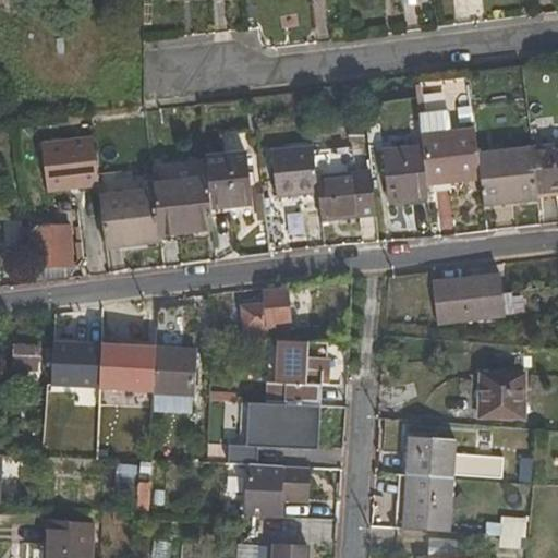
[(424,111),(422,92),(414,93),(417,112),(424,111)]
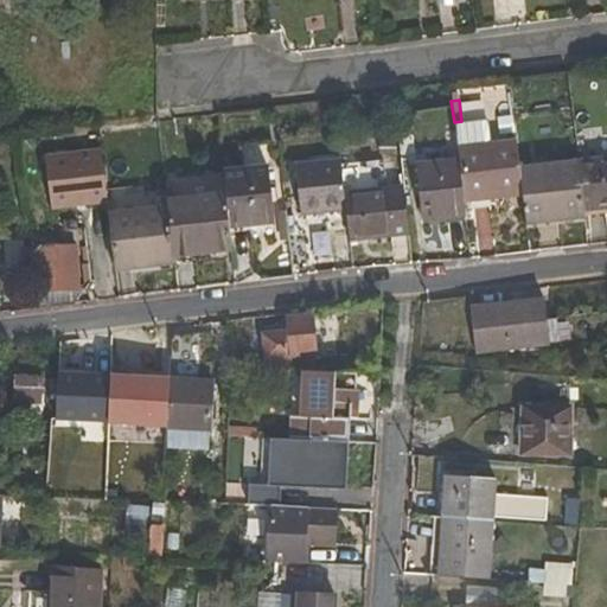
[(516,142),(489,145),(484,119),(461,121),(454,122),(459,160),(464,203),(522,196),(518,171),(516,142)]
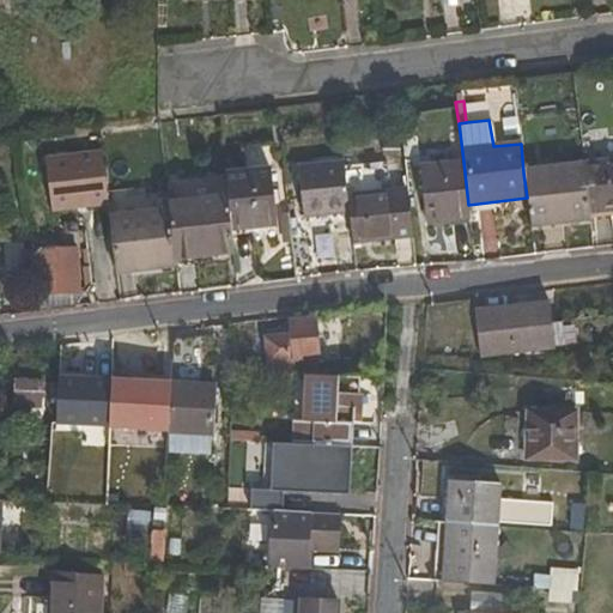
[(44,165),(50,217),(107,211),(101,158),(44,165)]
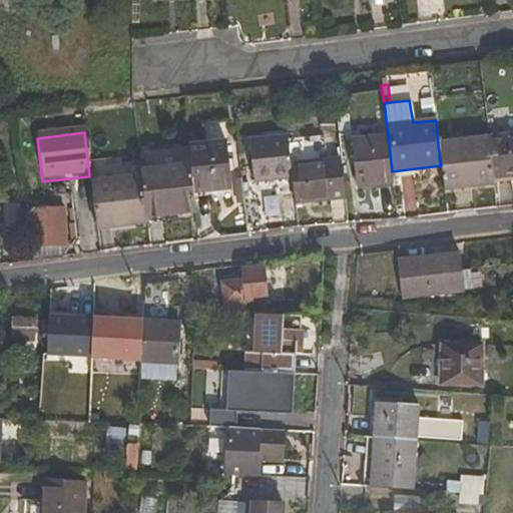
[(487,138),(493,179),(512,175),(512,133),(487,137),(487,138)]
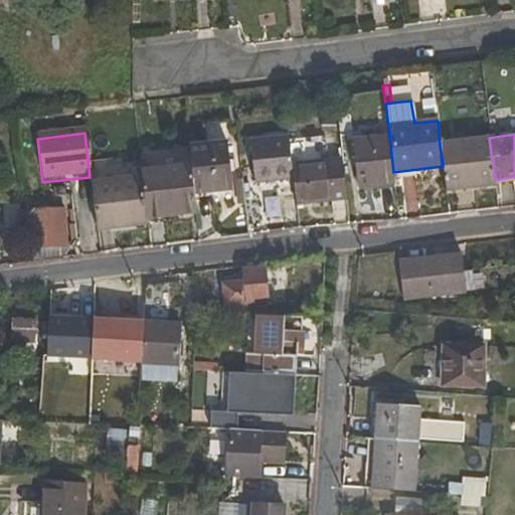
[(287,136),(251,140),(256,182),(292,179),(290,165),(287,136)]
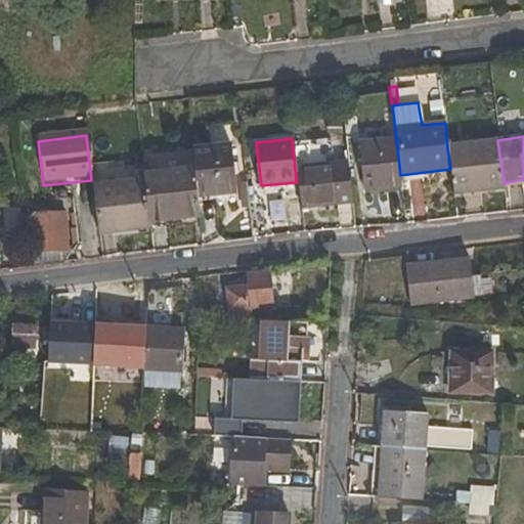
[(359,143),(365,191),(402,187),(400,175),(396,138),(359,143)]
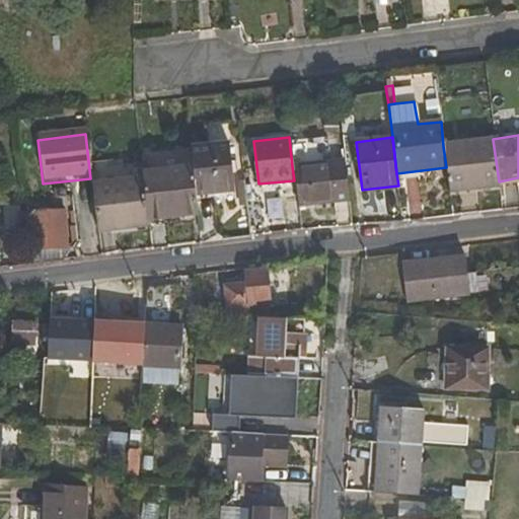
[(446,167),(449,193),(499,187),(499,181),(493,140),(443,146),(446,167)]
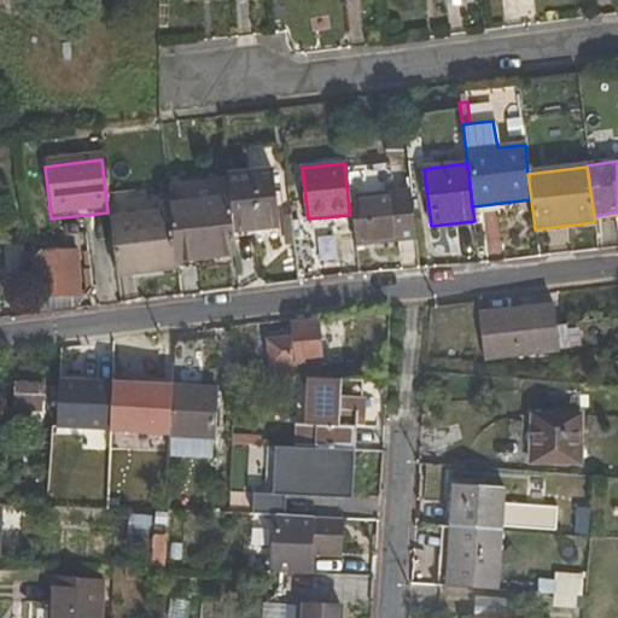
[(232,233),(280,227),(274,170),(225,175),(227,197),(232,233)]
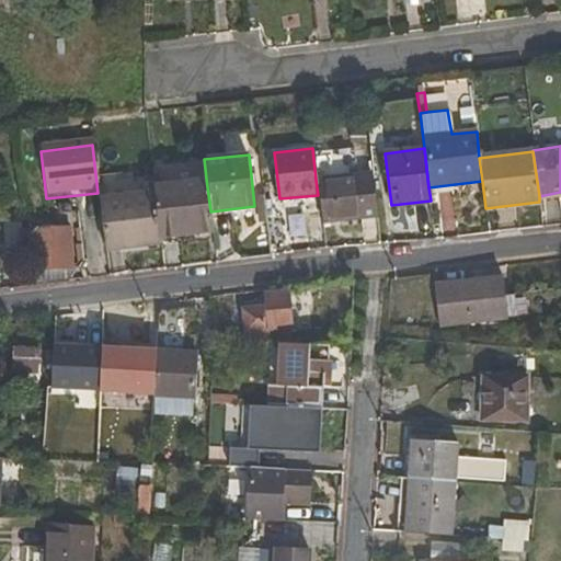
[(318,195),(321,224),(377,216),(371,174),(316,180),(318,195)]
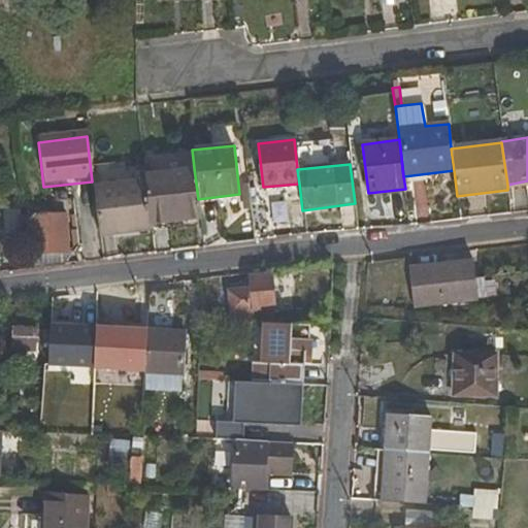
[(198,199),(194,168),(143,173),(144,180),(150,225),(200,219),(198,199)]
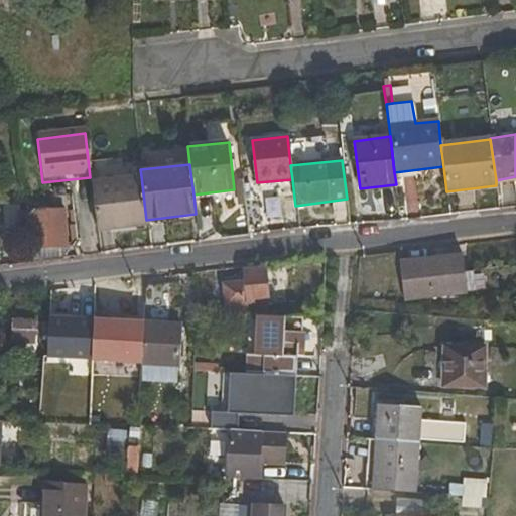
[(146,220),(141,176),(91,182),(96,230),(147,225),(146,220)]
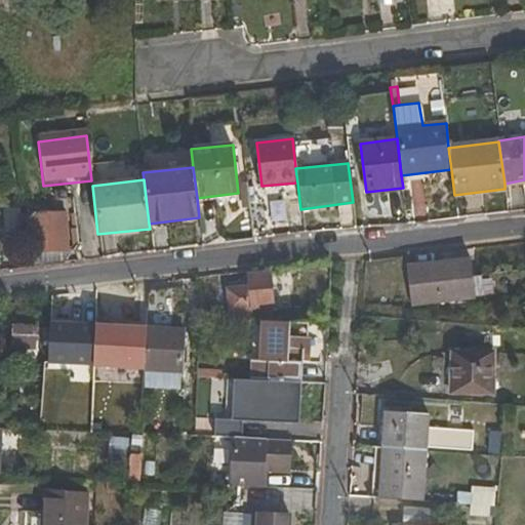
[(65,213),(19,215),(21,237),(32,237),(33,252),(67,250),(65,213)]
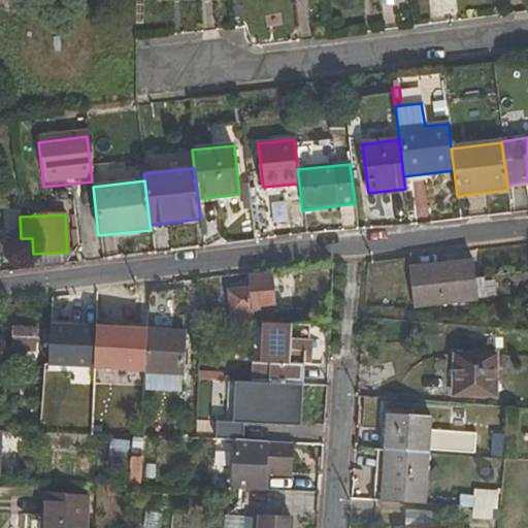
[(415,307),(479,299),(473,261),(409,268),(415,307)]
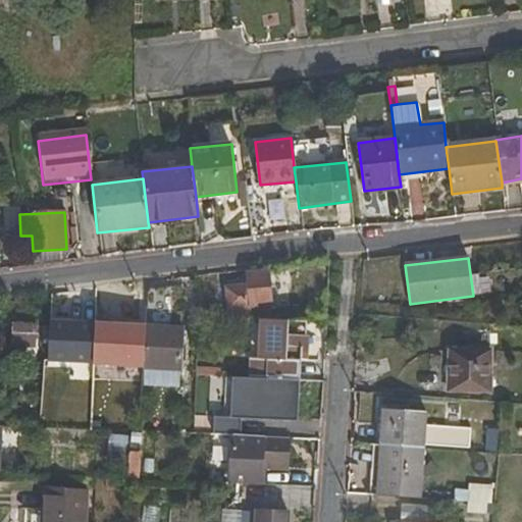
[(228,310),(272,305),(269,271),(247,273),(248,284),(226,288),(228,310)]
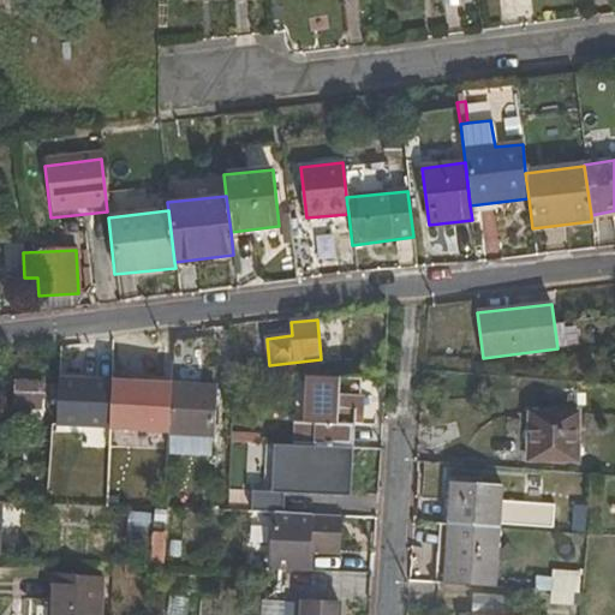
[(196,384),(197,338),(173,339),(168,455),(213,457),(214,386),(196,384)]
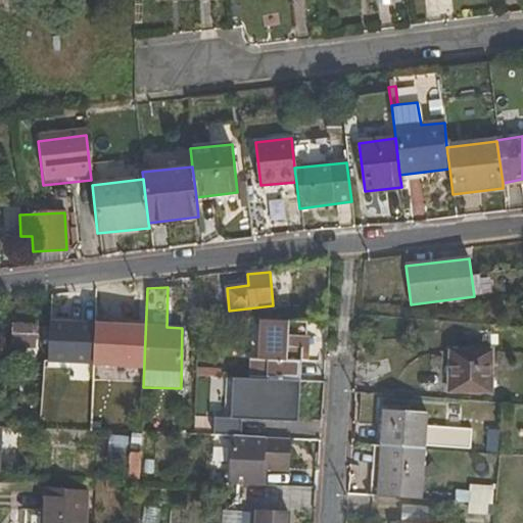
[(13,346),(38,347),(38,314),(14,312),(13,346)]
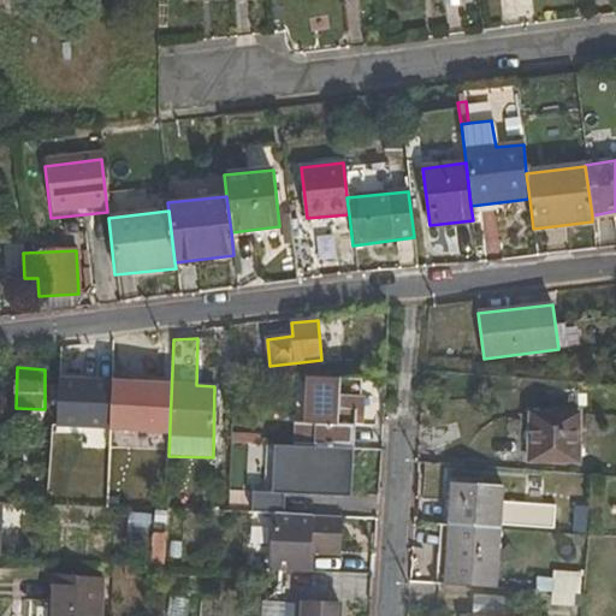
[(368,378),(311,375),(308,421),(296,421),(295,446),(314,446),(360,449),(362,409),(367,409),(368,378)]
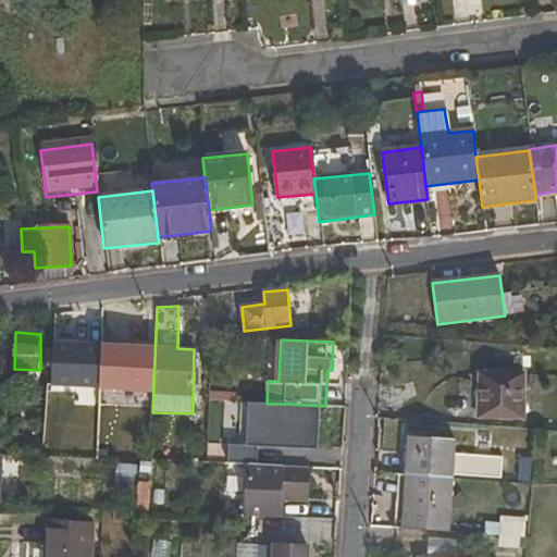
[(480,417),(523,418),(524,374),(481,374),(480,417)]
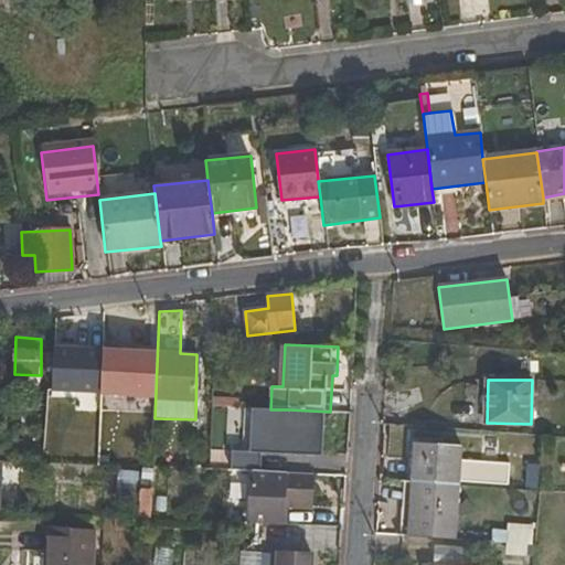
[(288,422),(316,425),(318,447),(333,448),(334,438),(345,438),(344,412),(330,412),(288,409),(288,422)]
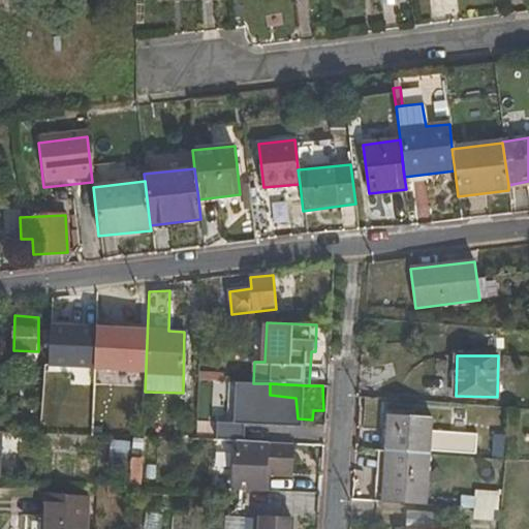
[(386,450),(430,454),(433,418),(390,414),(386,450)]
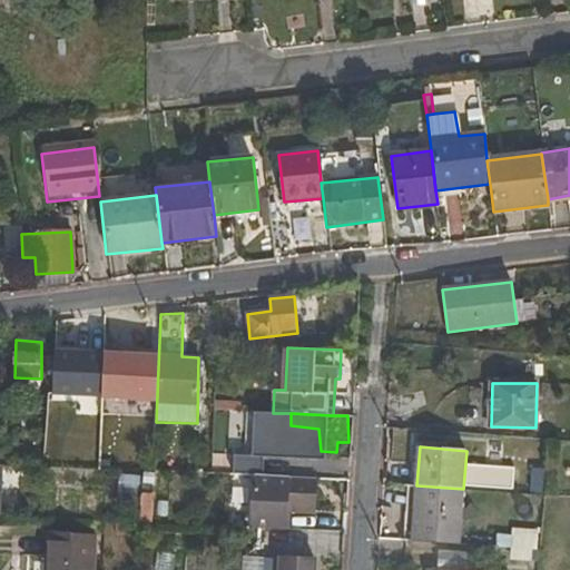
[(150,521),(151,494),(141,494),(143,475),(120,474),(119,520),(150,521)]
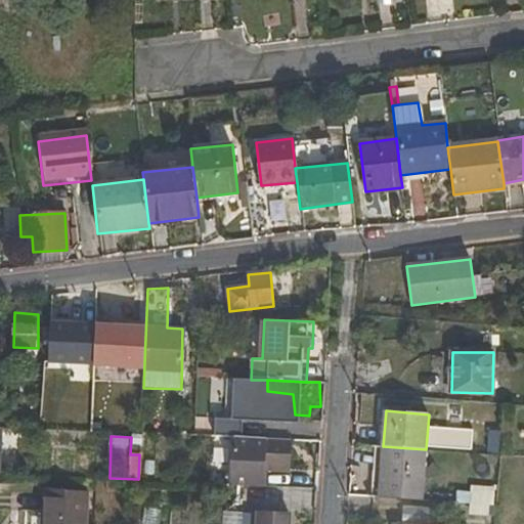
[(269,471),(293,472),(294,441),(235,439),(234,486),(268,488),(269,471)]
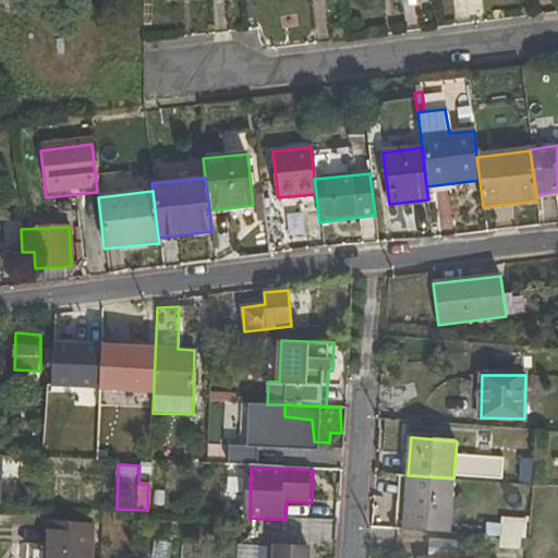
[(404,529),(450,532),(453,478),(408,475),(404,529)]
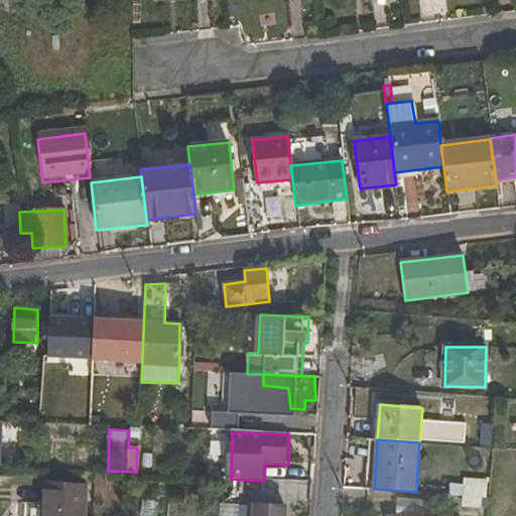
[(346,463),(367,464),(368,443),(347,442),(346,463)]
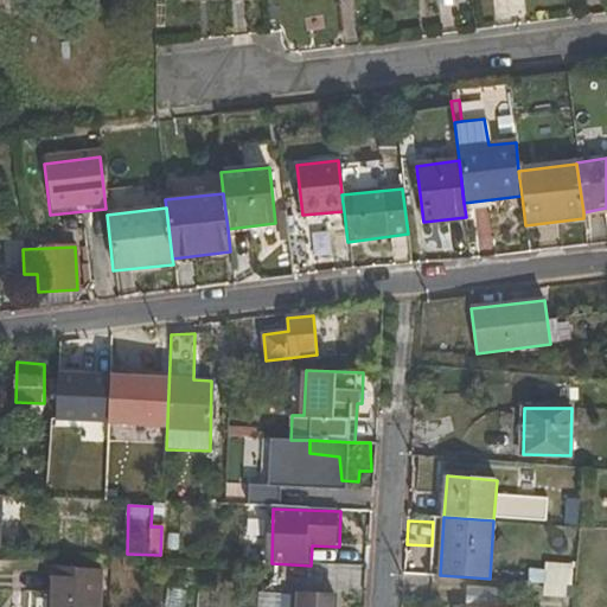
[(543,596),(572,598),(573,564),(545,563),(543,596)]
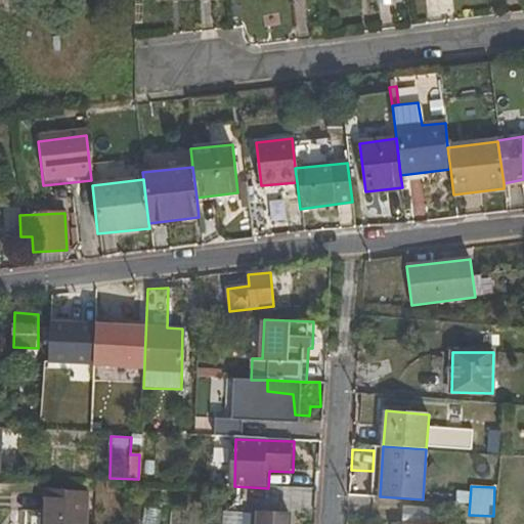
[(42,523),(85,523),(87,492),(45,489),(42,523)]
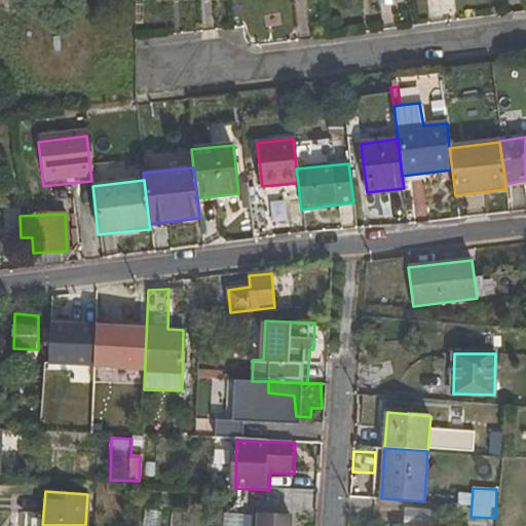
[(241,525),(290,525),(291,519),(242,516),(241,525)]
